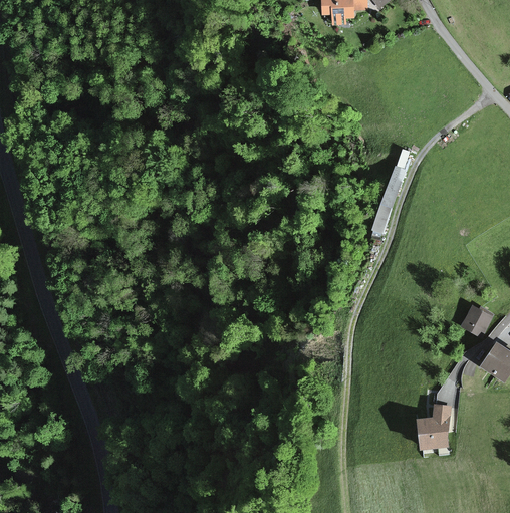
[(324,0),(325,14),(332,14),(332,26),(347,26),(347,16),(355,16),(355,8),(366,8),(365,0),(324,0)]
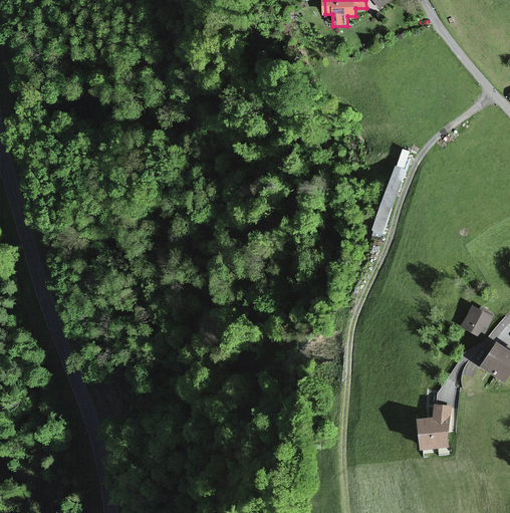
[(398,148),(370,233),(381,236),(409,151),(398,148)]
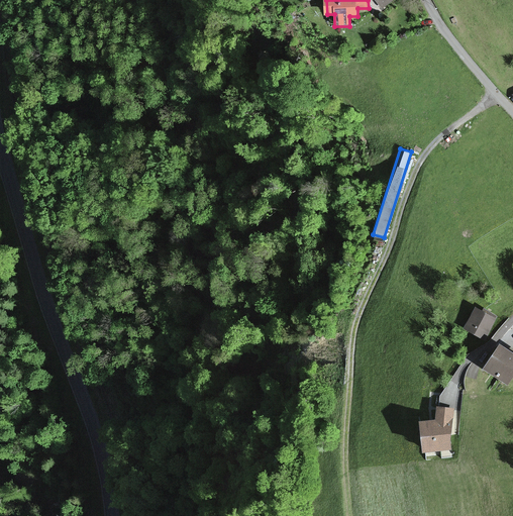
[(477,305),(466,325),(486,336),(499,313),(486,306),(485,309),(477,305)]
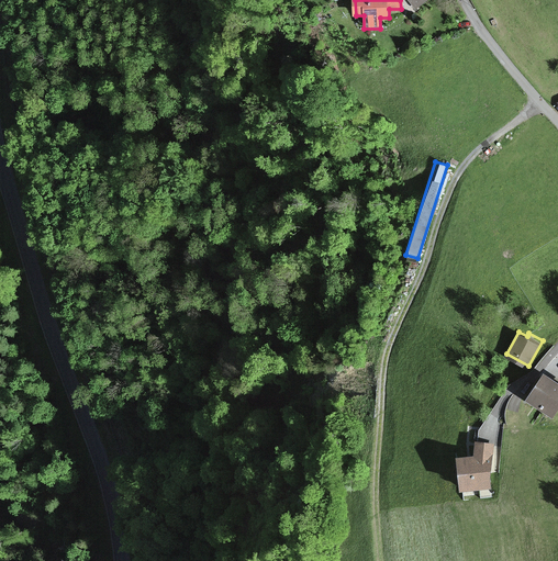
[(557,382),(544,373),(526,399),(551,415),(557,406),(557,382)]
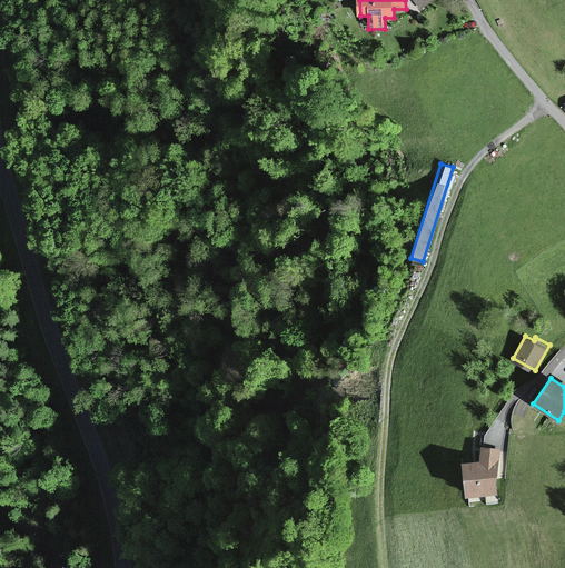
[(498,491),(502,449),(481,448),(479,462),(465,464),(467,494),(498,491)]
